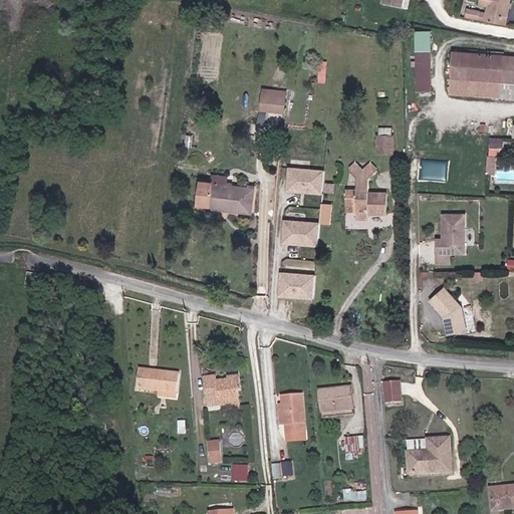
[(478,20),(485,22),(506,26),(510,0),(489,0),(487,14),(480,13),(478,20)]
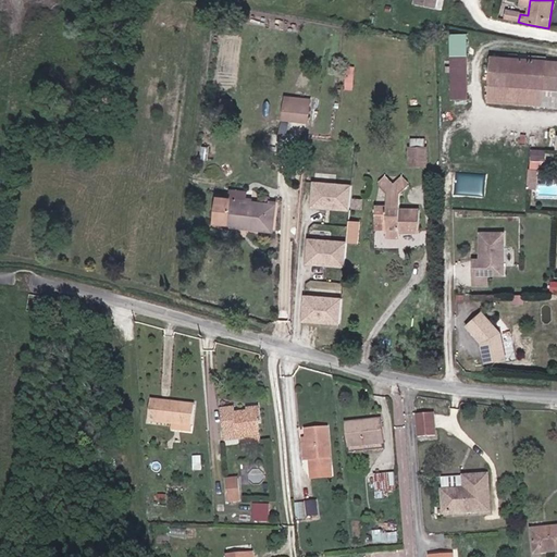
[(450,97),(468,97),(467,54),(450,54),(450,97)]
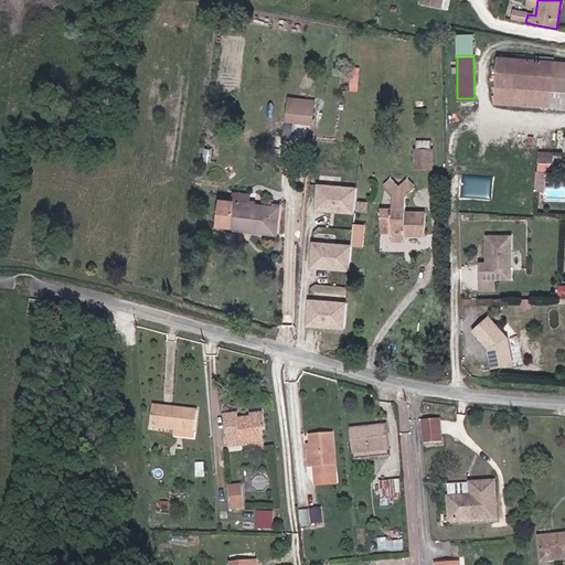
[(564,97),(550,97),(552,62),(498,57),(494,103),(564,107),(564,97)]
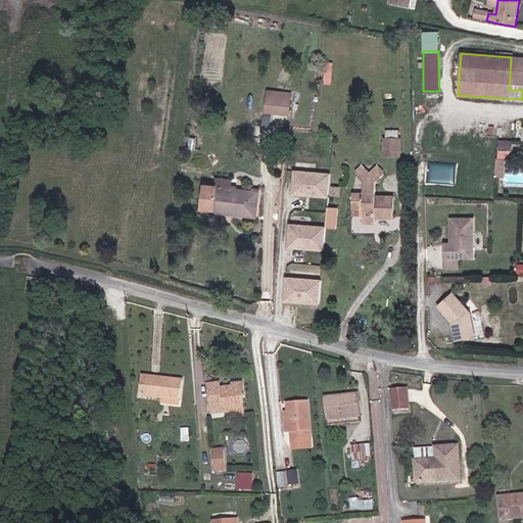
[(522,57),(511,57),(509,90),(522,90),(522,57)]
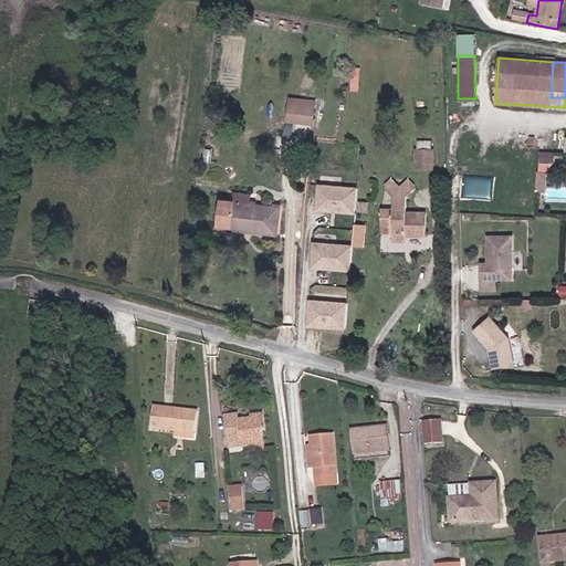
[(287,122),(313,124),(315,102),(290,100),(287,122)]
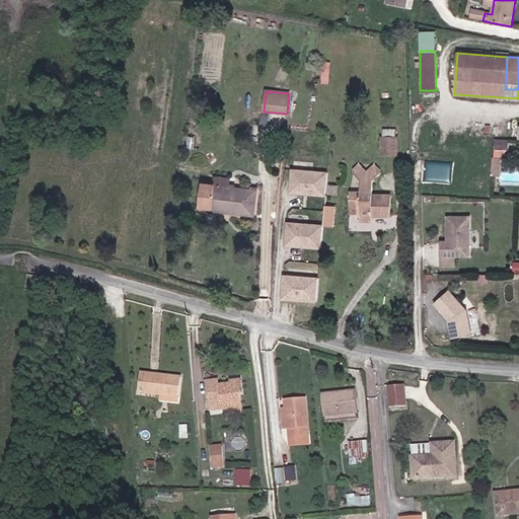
[(206,101),(215,102),(216,94),(207,93),(206,101)]
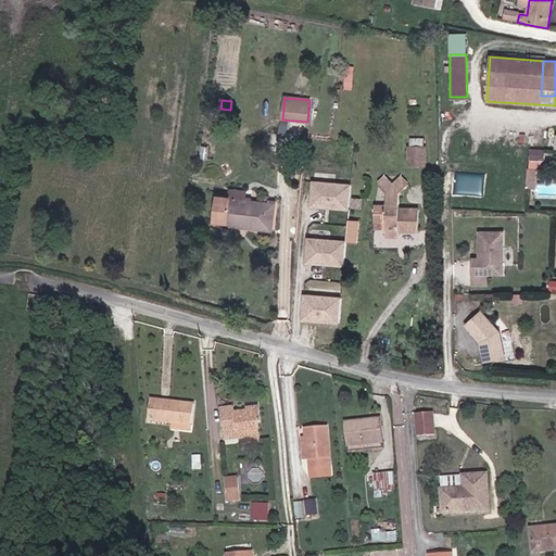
[(544,187),(546,148),(531,147),(528,186),(544,187)]
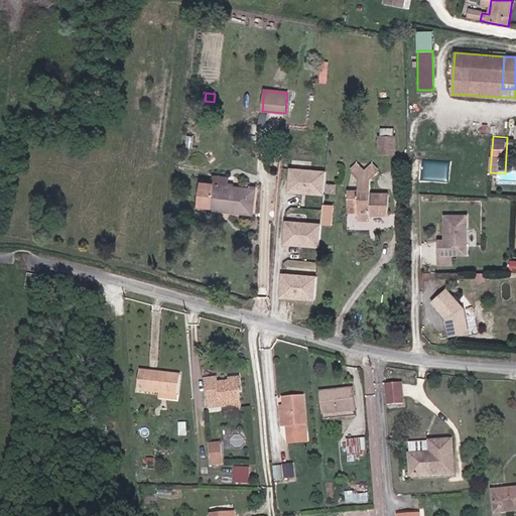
[(395,137),(379,137),(379,150),(395,150),(395,137)]
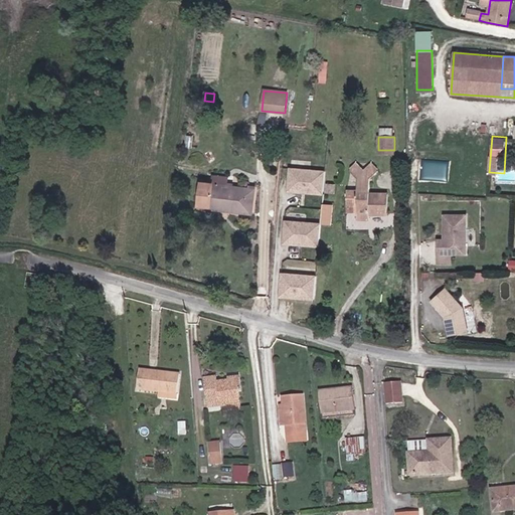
[(358,191),(346,191),(346,205),(357,205),(357,219),(369,219),(369,211),(378,211),(378,214),(387,214),(387,194),(370,194),(369,178),(377,171),(371,165),(364,172),(356,165),(350,171),(358,178),(358,191)]
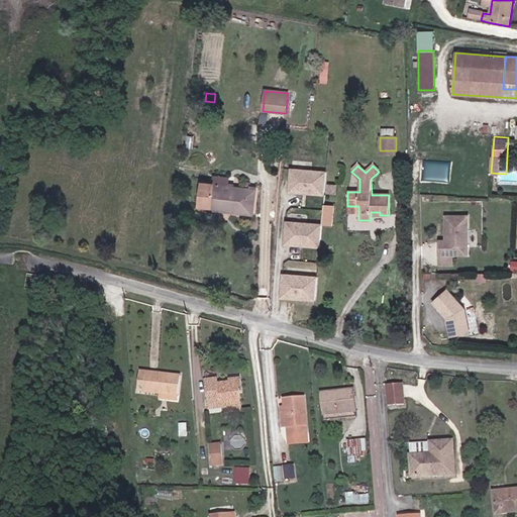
[(325,196),(327,173),(292,170),(290,192),(325,196)]
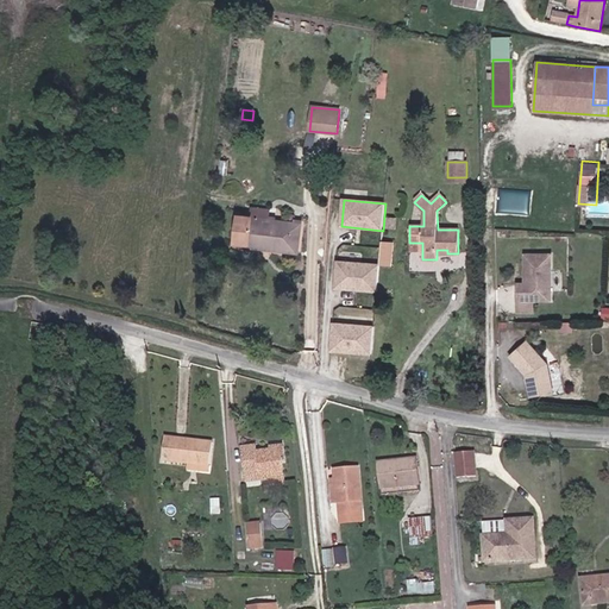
[(252,208),(251,218),(268,220),(269,211),(252,208)]
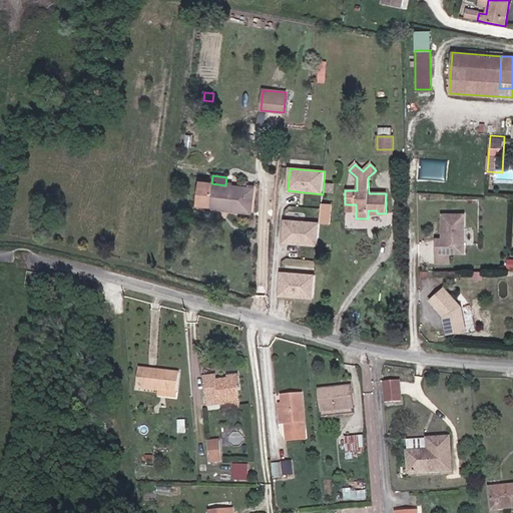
[(211,183),(200,181),(197,205),(208,206),(209,201),(231,203),(230,211),(250,213),(253,188),(225,185),(211,183)]
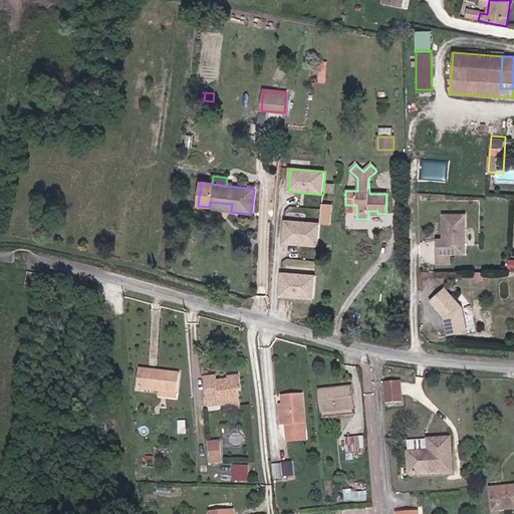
[(209,209),(231,212),(232,204),(210,202),(209,207),(209,209)]
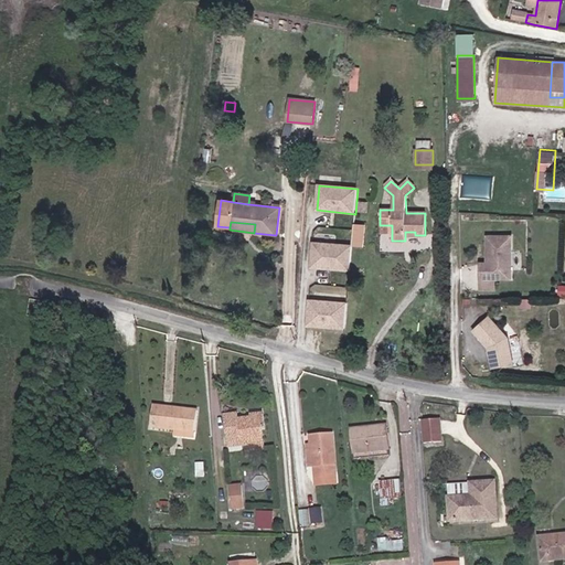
[(353,232),(352,247),(363,248),(365,227),(354,226),(353,232)]
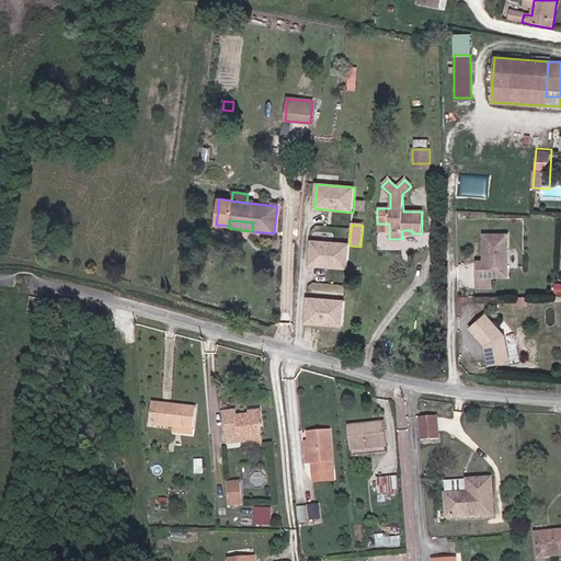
[(483,263),(477,263),(477,274),(492,274),(507,274),(507,231),(483,231),(483,259),(483,263)]
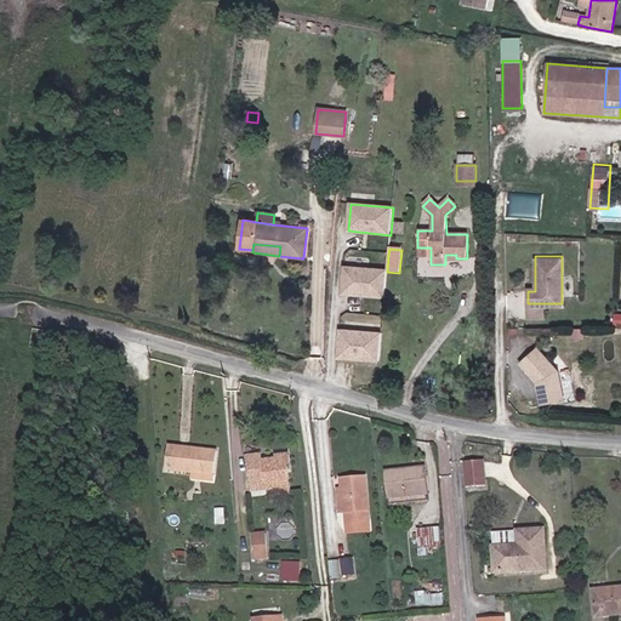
[(385,298),(387,272),(345,267),(342,295),(385,298)]
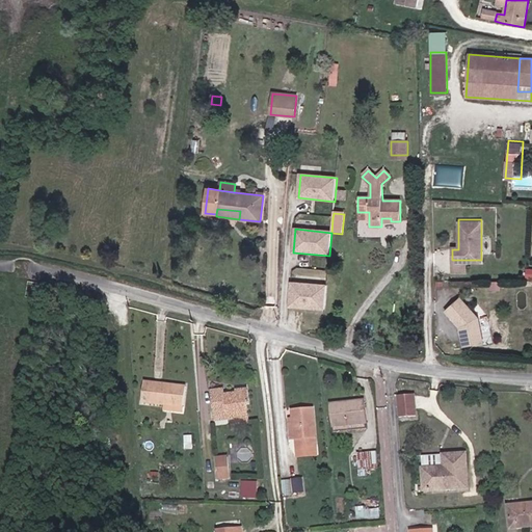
[(467,260),(452,260),(452,269),(467,269),(467,260)]
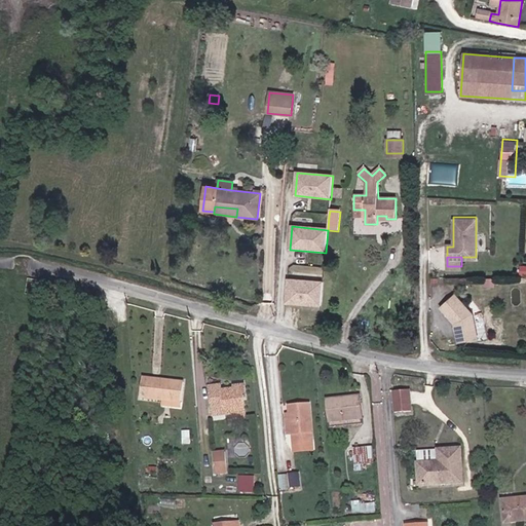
[(323,284),(288,279),(286,304),(321,307),(323,284)]
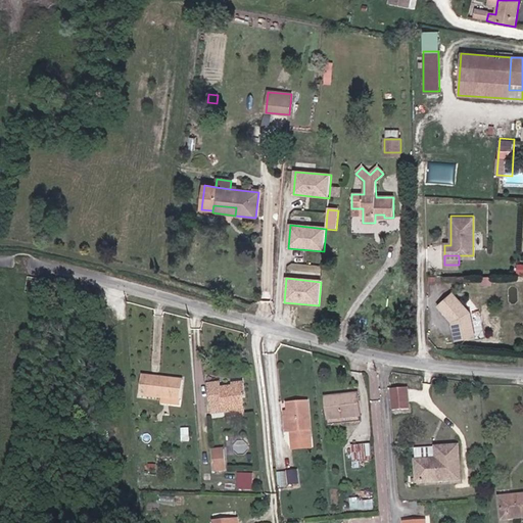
[(450,289),(435,301),(448,319),(453,337),(472,334),(467,310),(450,289)]
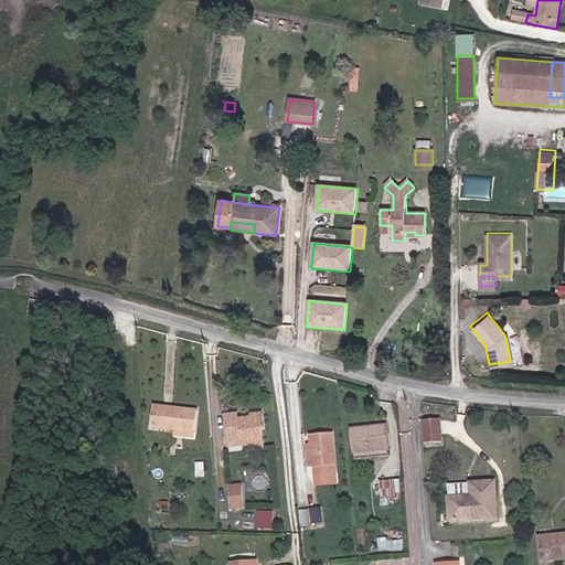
[(150,427),(174,430),(173,436),(194,438),(198,411),(153,405),(150,427)]
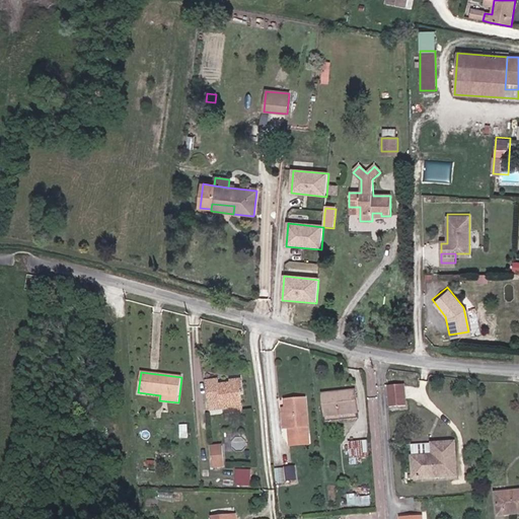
[(231,383),(219,384),(219,379),(206,380),(209,412),(229,409),(229,414),(243,413),(241,395),(244,395),(242,379),(230,380),(231,383)]
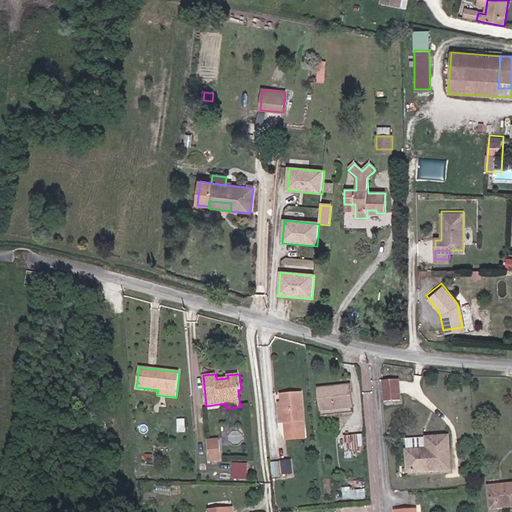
[(398,380),(383,382),(385,402),(400,401),(398,380)]
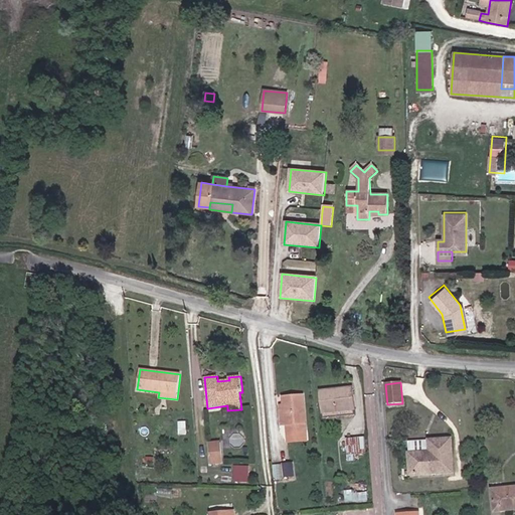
[(355,410),(353,387),(320,390),(323,413),(355,410)]
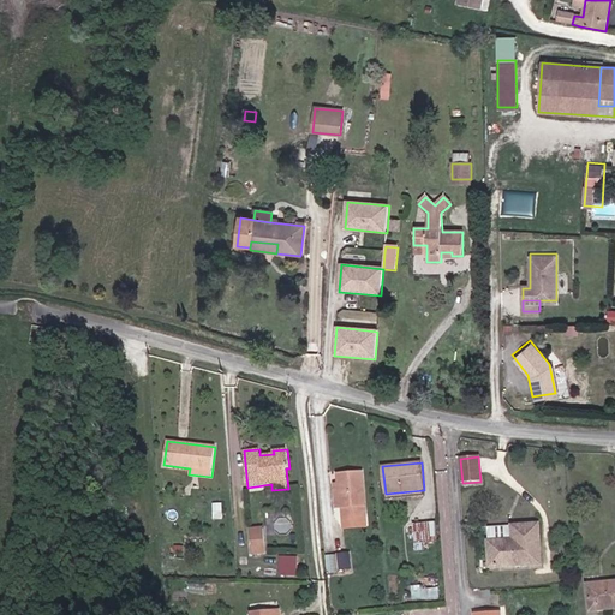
[(338,483),(339,508),(341,508),(342,519),(366,517),(362,471),(336,473),(338,483)]
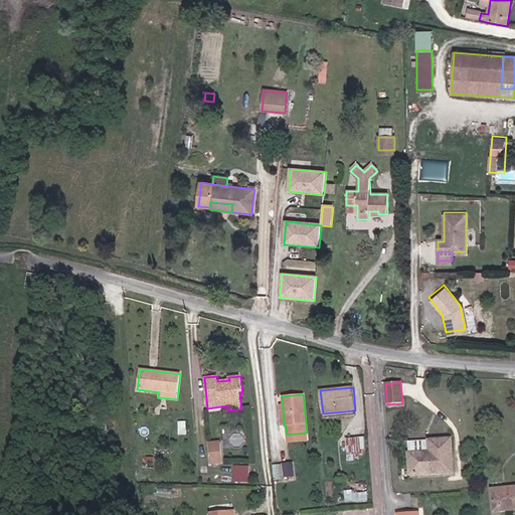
[(355,410),(323,413),(323,419),(356,416),(355,410)]
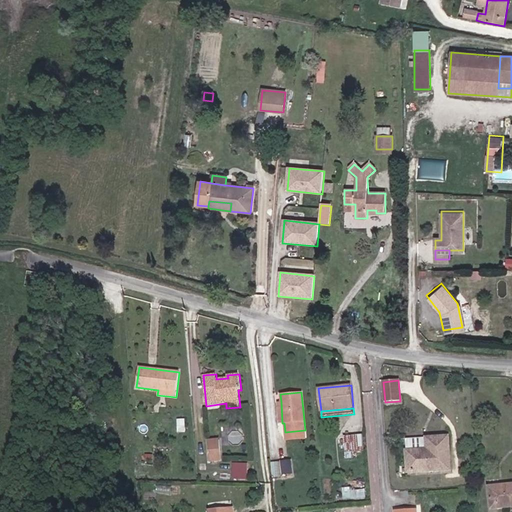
[(345,450),(364,450),(364,433),(345,433),(345,450)]
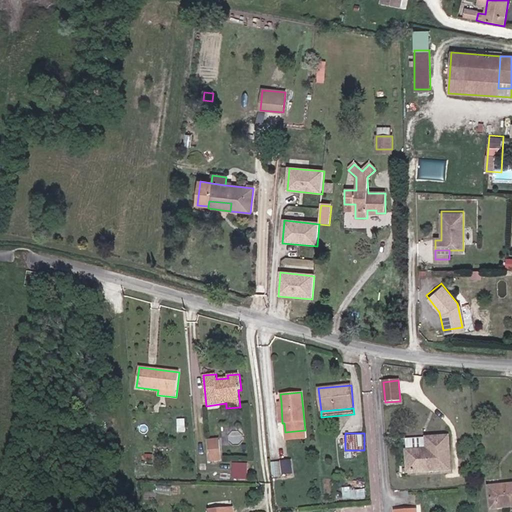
[(427,438),(428,449),(406,450),(408,472),(451,469),(448,436),(427,438)]
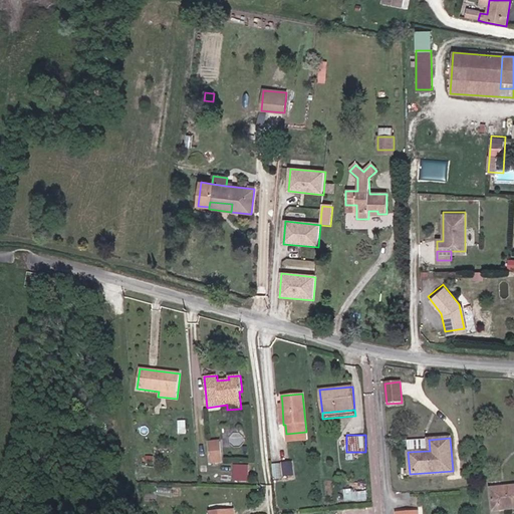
[(429,440),(408,441),(408,452),(430,451),(429,440)]
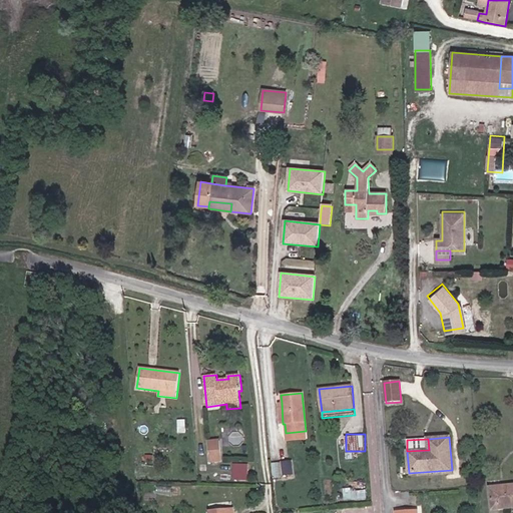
[(210,462),(221,461),(219,440),(208,441),(210,462)]
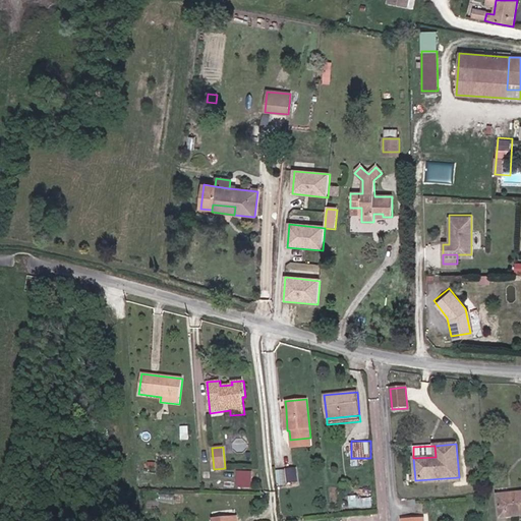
[(296,469),(286,470),(287,482),(297,481),(296,469)]
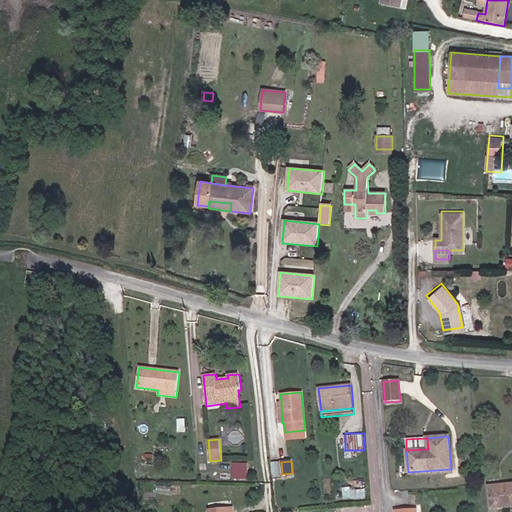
[(249,462),(234,462),(234,478),(249,478),(249,462)]
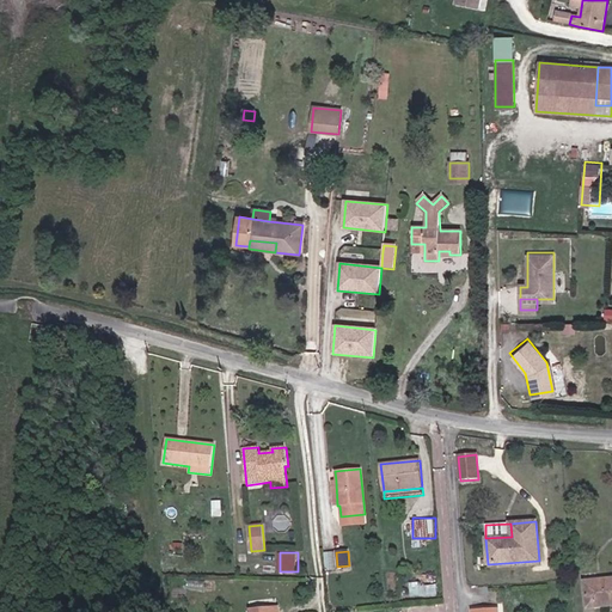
[(604,586),(585,587),(587,609),(611,606),(611,579),(604,580),(604,586)]
